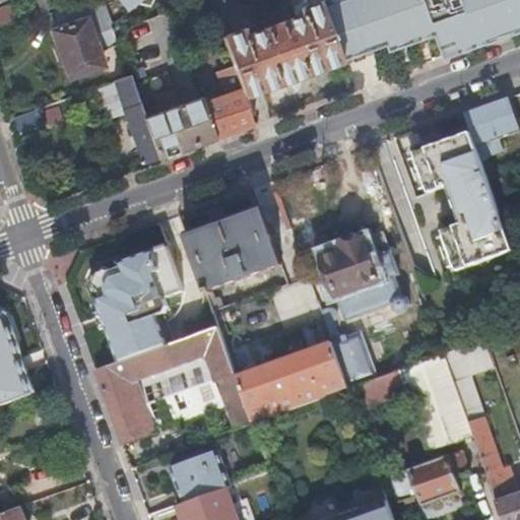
[(38,0),(43,13),(59,7),(56,0),(38,0)]
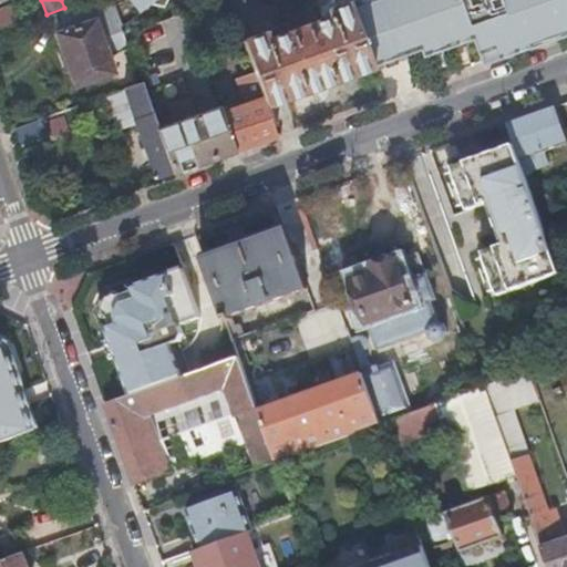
[(106,55),(127,48),(120,26),(110,0),(89,0),(51,13),(58,32),(55,32),(75,84),(112,72),(106,55)]
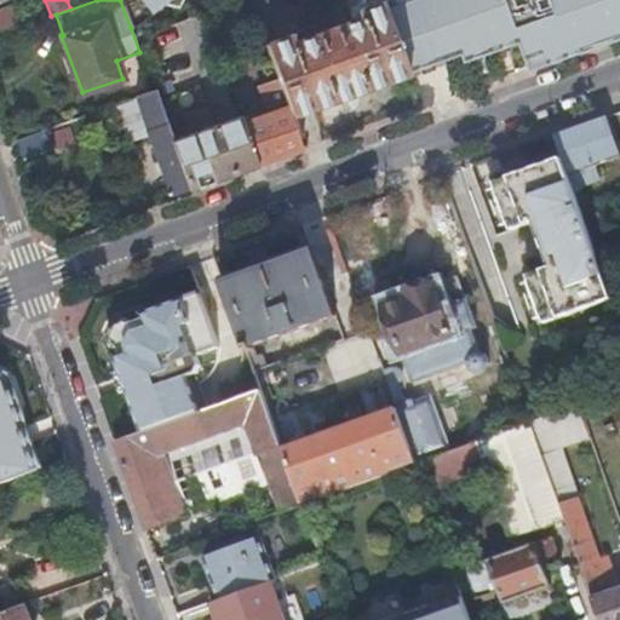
[(120,0),(131,28),(165,3),(178,5),(181,0),(120,0)]
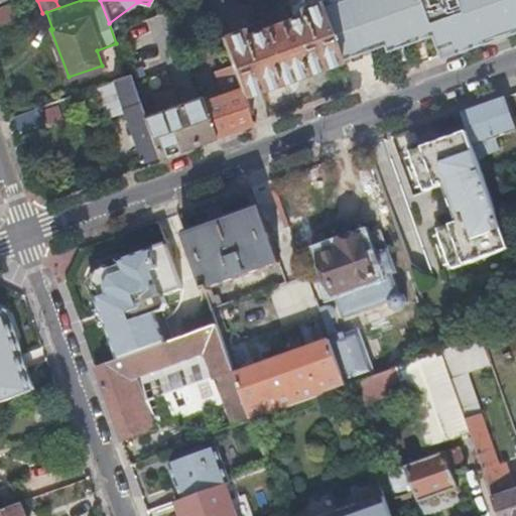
[(231,66),(241,93),(336,58),(314,0),(287,0),(294,16),(264,27),(262,20),(220,35),(231,66)]
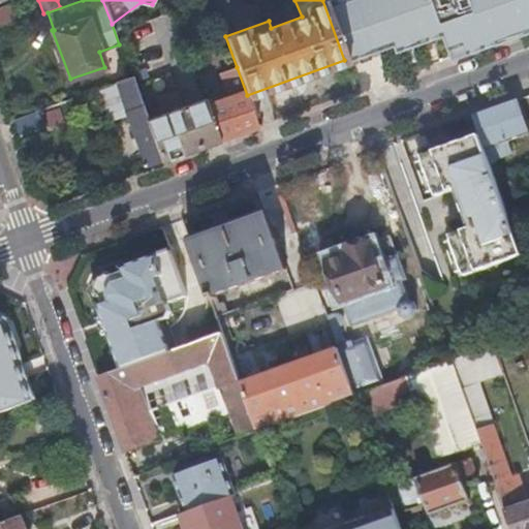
[(322,0),(344,60),(389,43),(391,50),(438,32),(440,38),(453,34),(439,0),(322,0)]
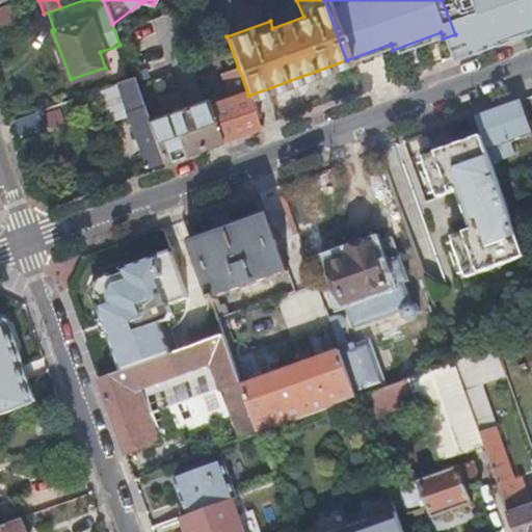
[(443,38),(450,58),(531,27),(531,0),(442,0),(455,34),(443,38)]
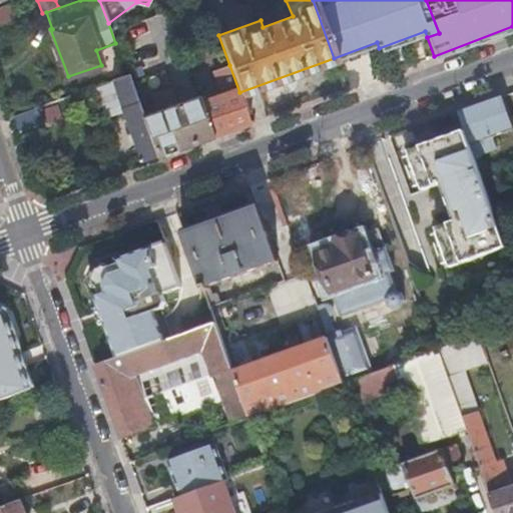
[(27,18),(41,13),(37,1),(23,7),(27,18)]
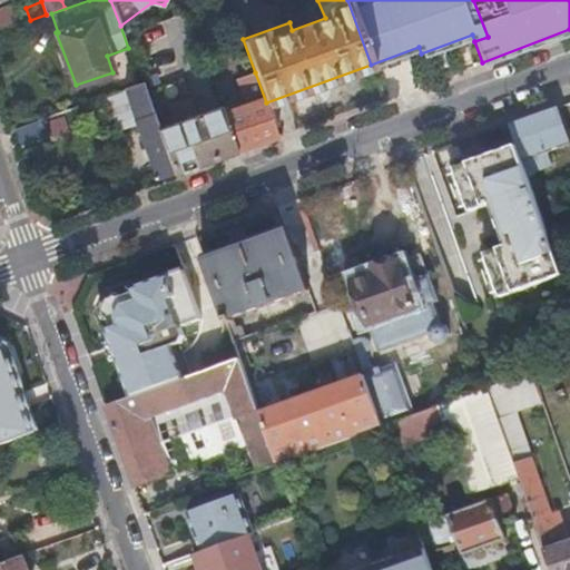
[(0,11),(0,31),(26,23),(21,11),(12,15),(10,8),(0,11)]
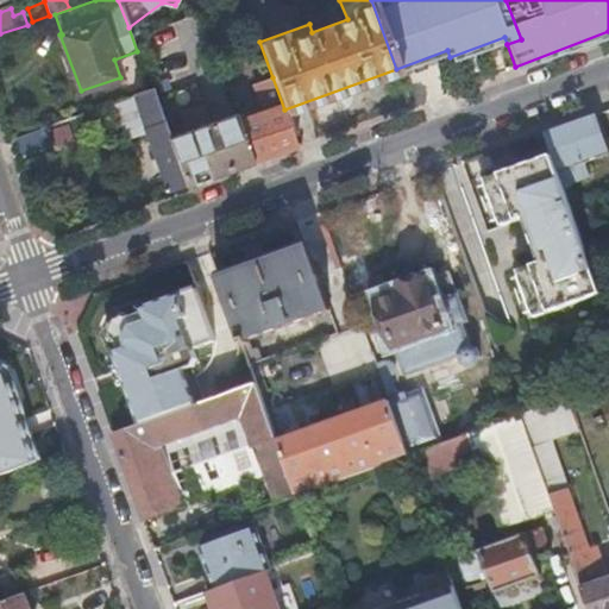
[(252,162),(297,145),(284,110),(272,77),(252,85),(262,110),(237,119),(252,162)]
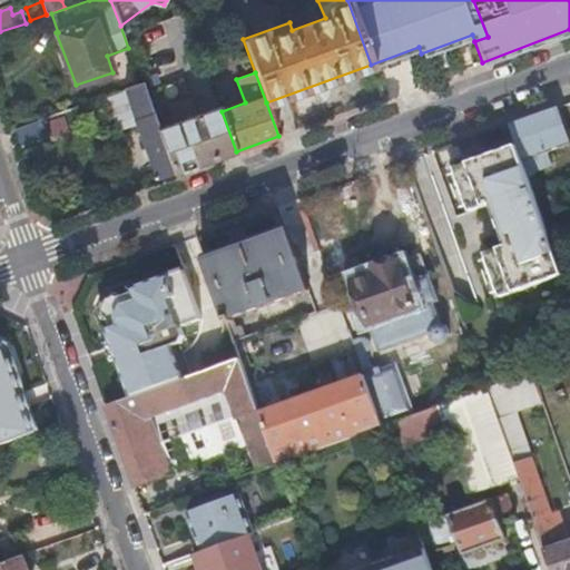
[(156,180),(174,174),(157,129),(141,84),(124,90),(136,124),(156,180)]
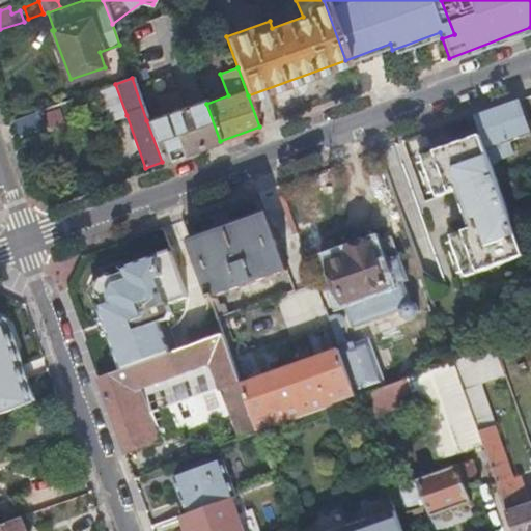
[(114,120),(127,115),(115,84),(99,90),(108,117),(114,120)]
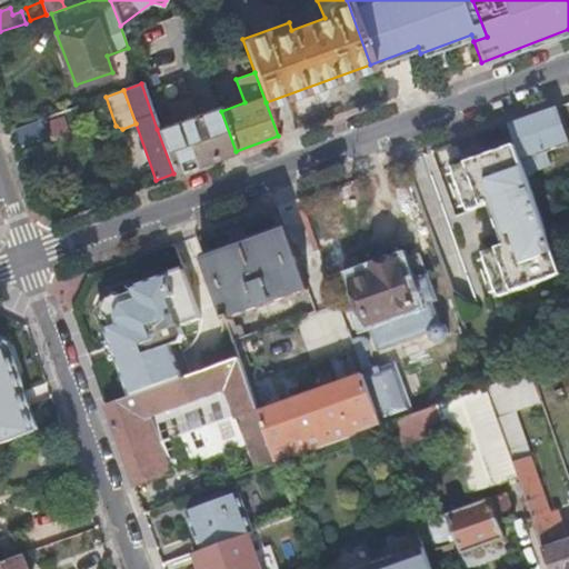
[(173,173),(236,151),(221,111),(220,106),(195,116),(190,102),(173,109),(178,121),(157,129),(173,173)]
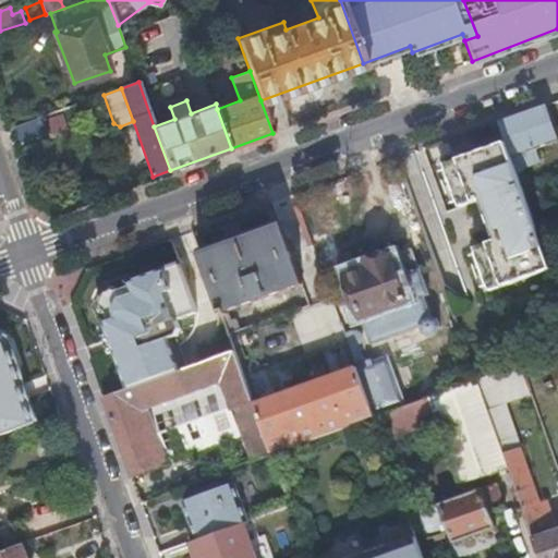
[(557,132),(547,102),(500,120),(507,140),(518,168),(543,159),(538,146),(555,141),(557,138),(557,132)]
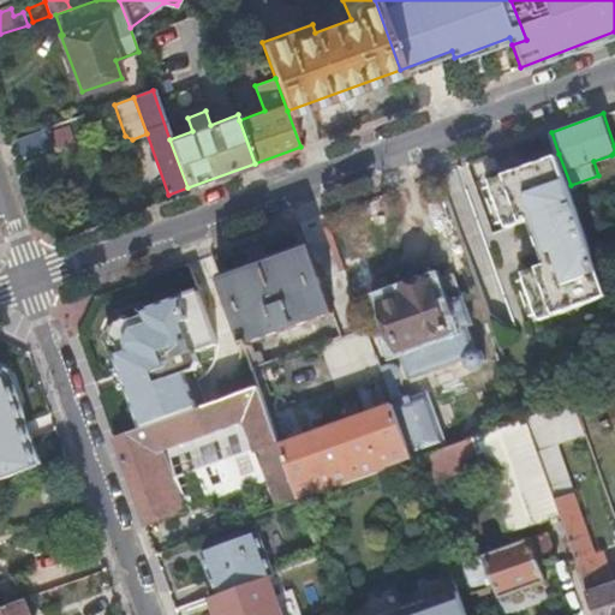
[(10,142),(17,161),(48,150),(41,131),(10,142)]
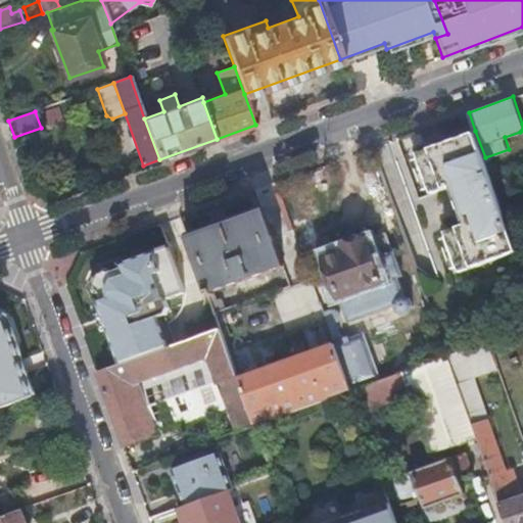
[(485,157),(475,131),(418,152),(432,193),(450,186),(465,224),(445,232),(460,272),(518,251),(490,172),(485,157)]
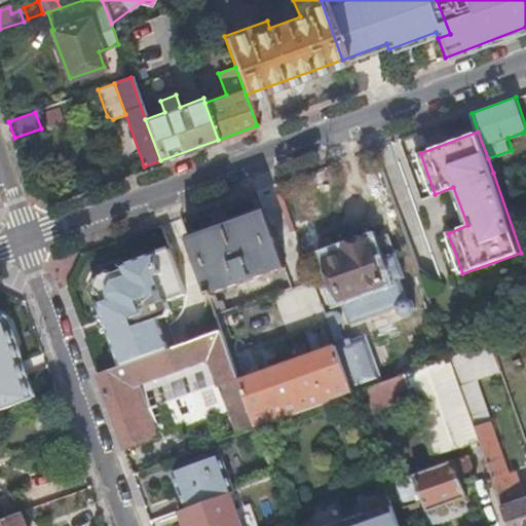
[(189,237),(213,305),(218,303),(216,294),(286,268),(287,267),(265,210),(189,237)]
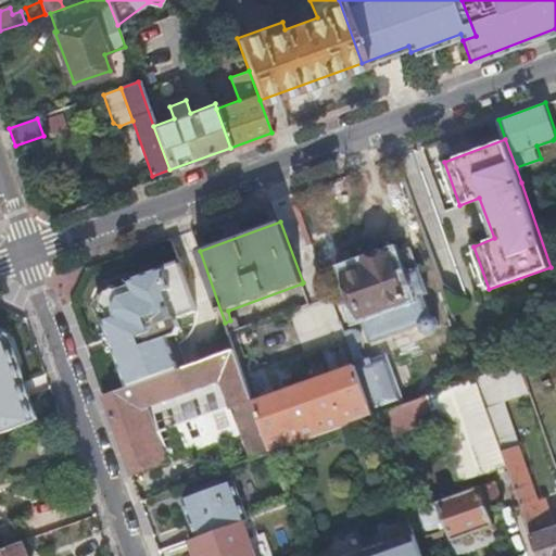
[(389,254),(367,262),(368,267),(345,275),(361,316),(405,300),(396,276),(399,275),(401,270),(396,260),(393,257),(390,257),(389,254)]
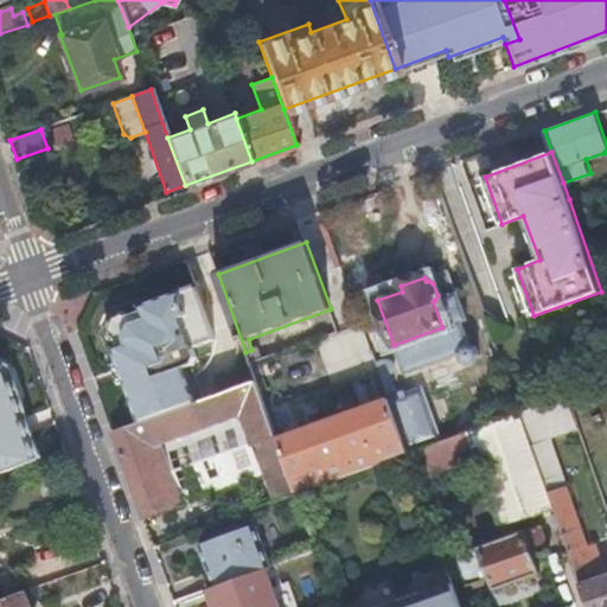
[(402,292),(401,286),(400,285),(375,294),(377,300),(402,292)]
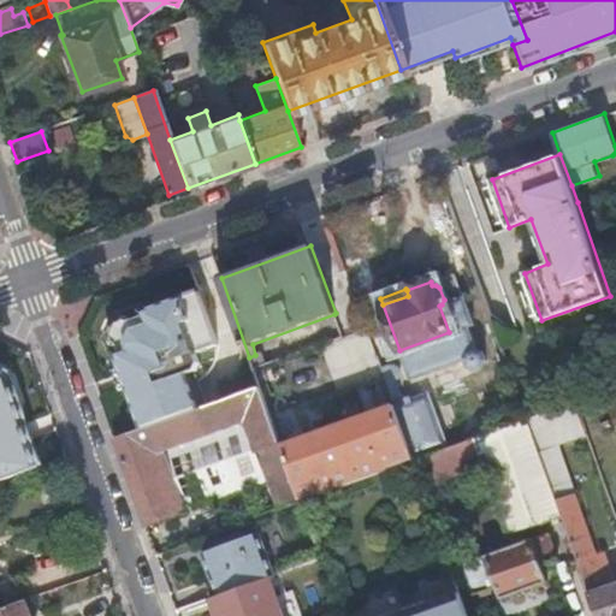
[(119,353),(146,427),(197,409),(190,386),(187,377),(196,373),(200,365),(197,355),(219,347),(200,292),(144,312),(146,317),(123,325),(123,327),(119,339),(117,341),(119,347),(122,351),(119,353)]
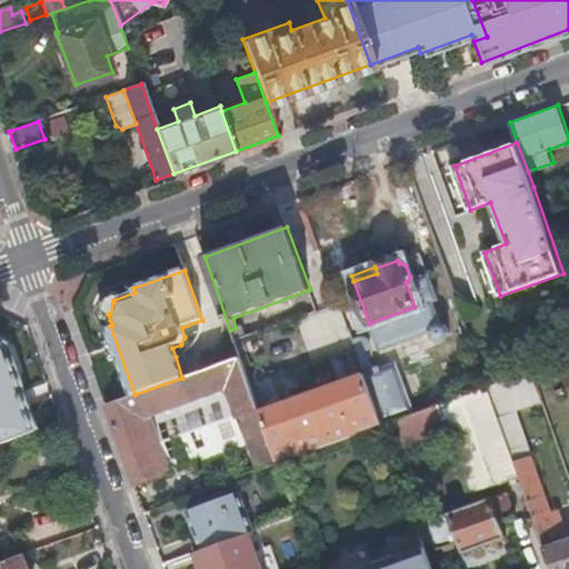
[(230,330),(235,341),(246,337),(242,326),(236,328),(230,330)]
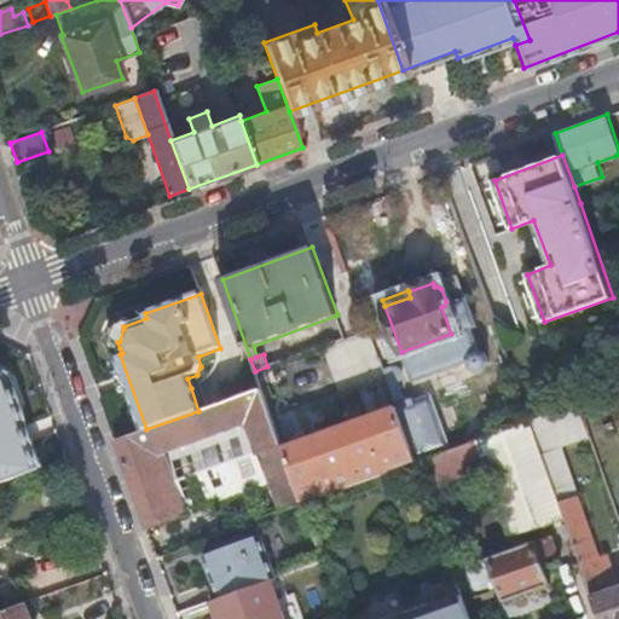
[(387,383),(395,406),(404,404),(395,381),(387,383)]
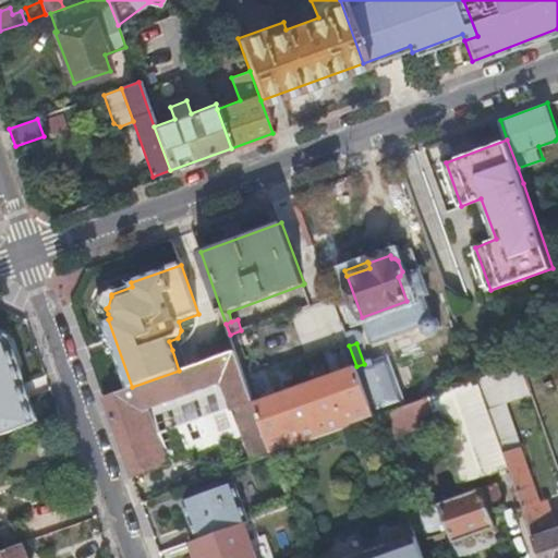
[(179,371),(189,367),(181,347),(172,350),(179,371)]
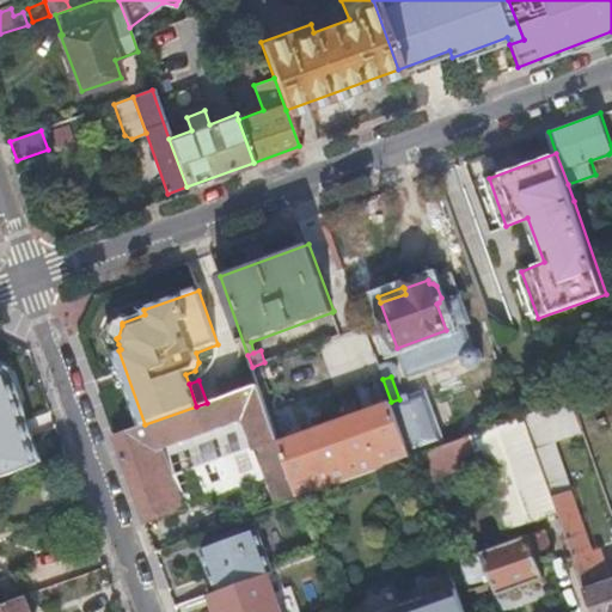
[(271,476),(281,503),(299,496),(280,442),(258,384),(207,403),(196,407),(145,424),(115,435),(146,521),(172,513),(170,508),(185,503),(164,446),(244,417),(265,475),(267,477),(271,476)]
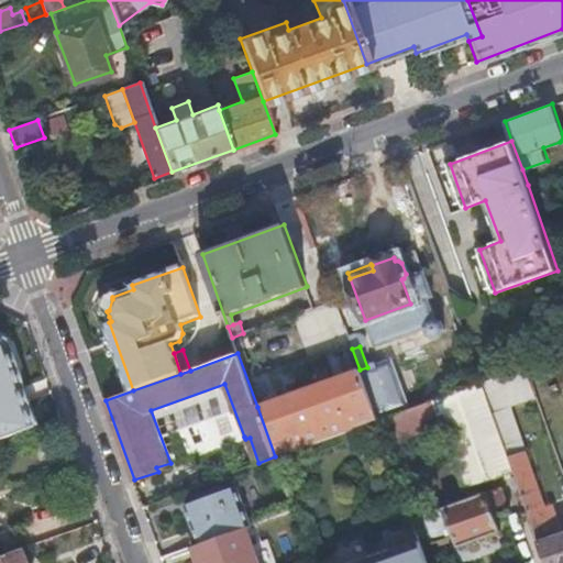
[(525,366),(482,382),(493,415),(510,408),(537,398),(525,366)]
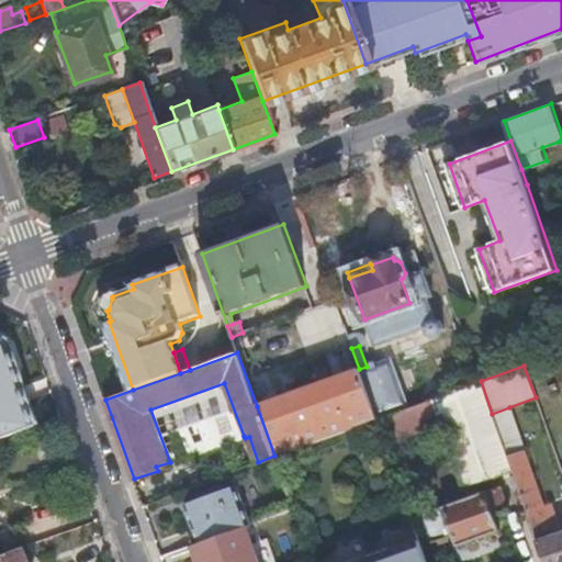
[(257,406),(274,456),(377,419),(359,369),(257,406)]
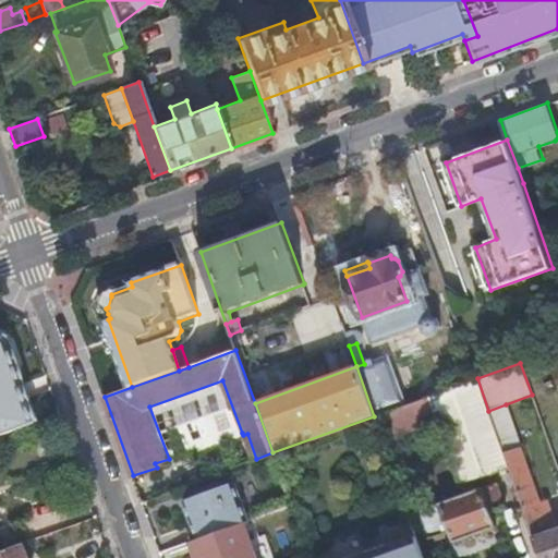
[(431,396),(440,420),(440,422),(462,482),(478,476),(508,465),(500,444),(488,411),(477,378),(431,396)]
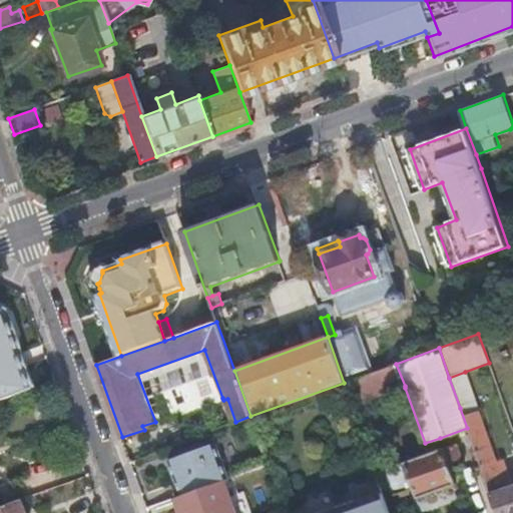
[(0,393),(2,400),(54,382),(42,350),(0,364),(0,393)]
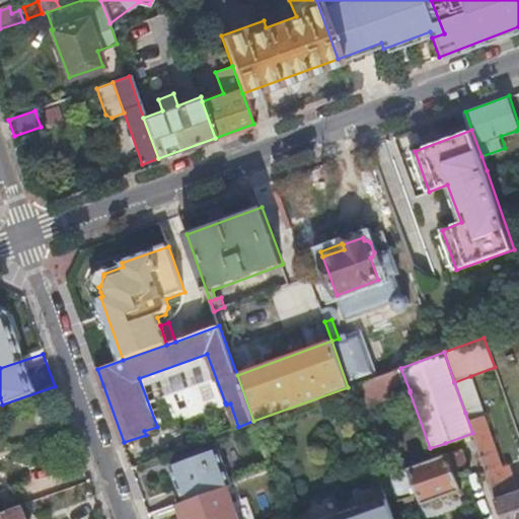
[(157,427),(225,402),(207,354),(139,378),(157,427)]
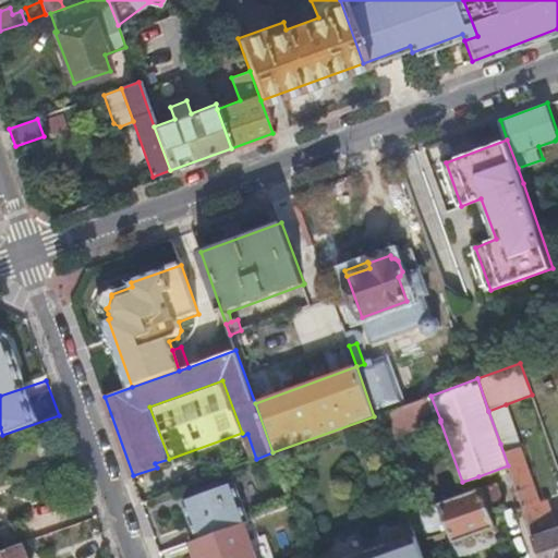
[(431,396),(386,412),(395,436),(440,420),(431,396)]
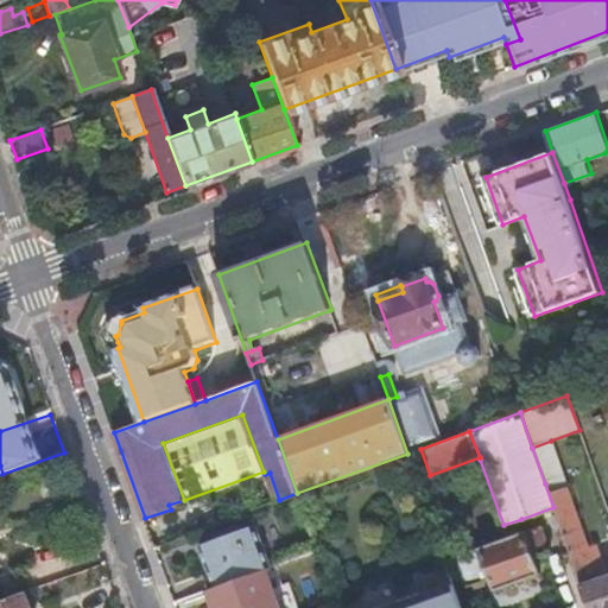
[(551,441),(532,448),(545,483),(563,477),(551,441)]
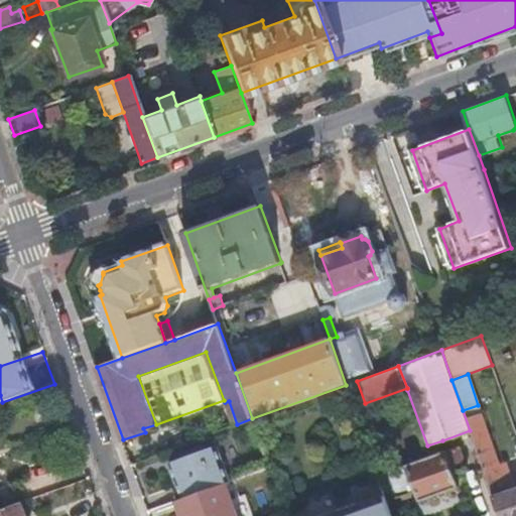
[(463,410),(470,430),(500,515),(515,515),(515,488),(503,493),(501,489),(505,482),(478,405),(463,410)]
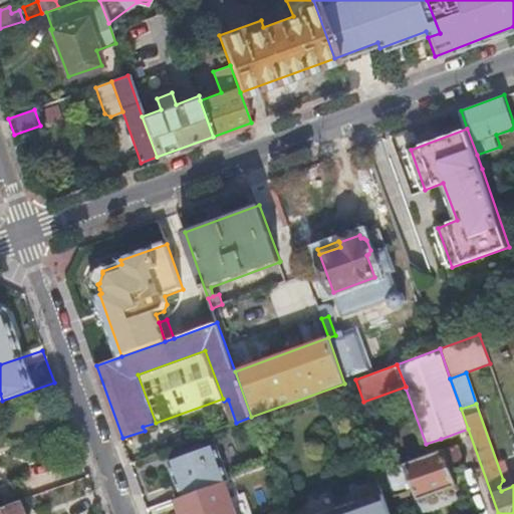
[(226,481),(229,479),(217,444),(169,461),(177,482),(182,496),(226,481)]
